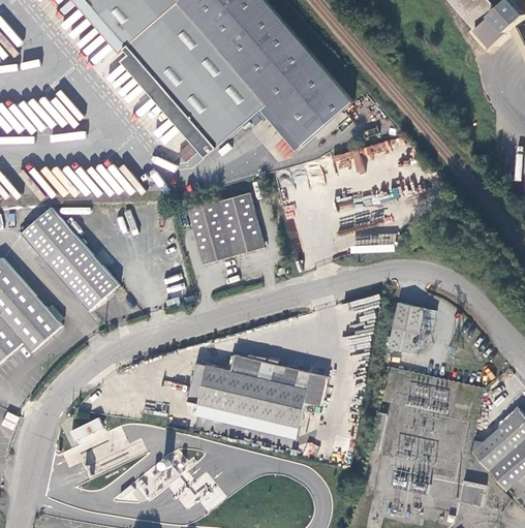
[(72,0),(118,53),(122,50),(126,45),(86,0),(72,0)]
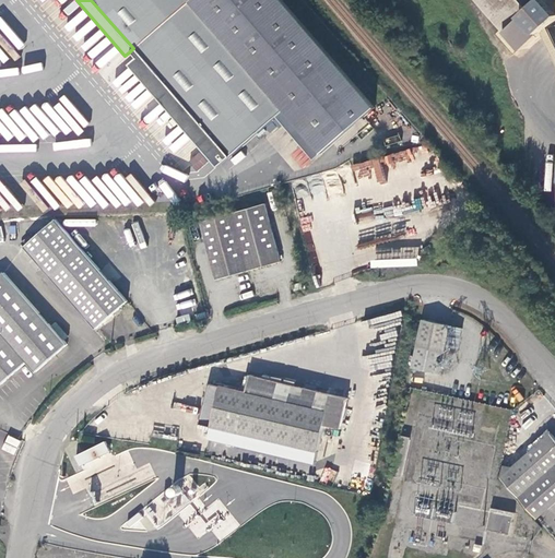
[(91,0),(133,48),(141,57),(228,158),(275,118),(284,111),(189,2),(190,0),(91,0)]
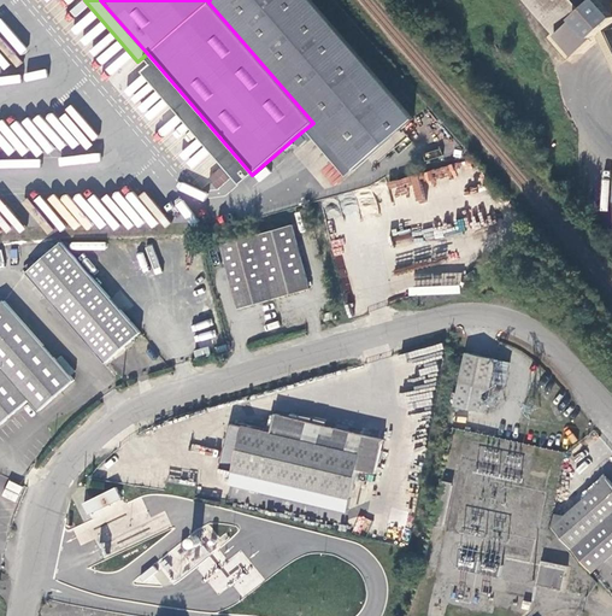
[(210,0),(209,3),(313,123),(354,170),(413,119),(311,0),(210,0)]
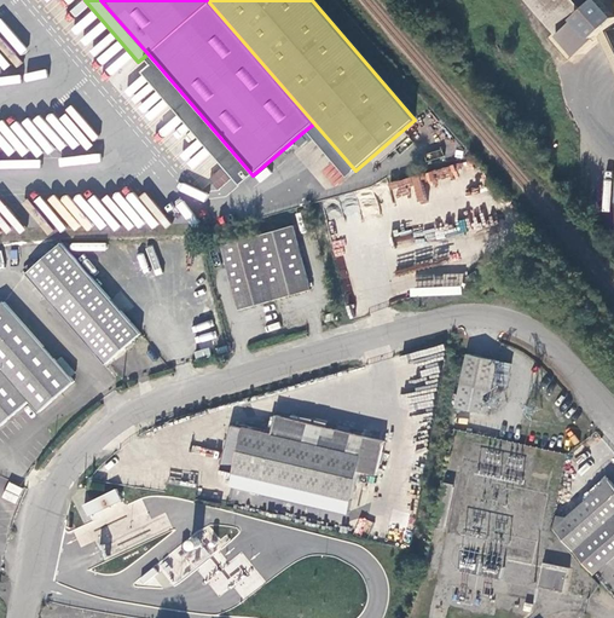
[(537,0),(559,24),(577,45),(581,51),(603,32),(613,44),(613,0),(537,0)]
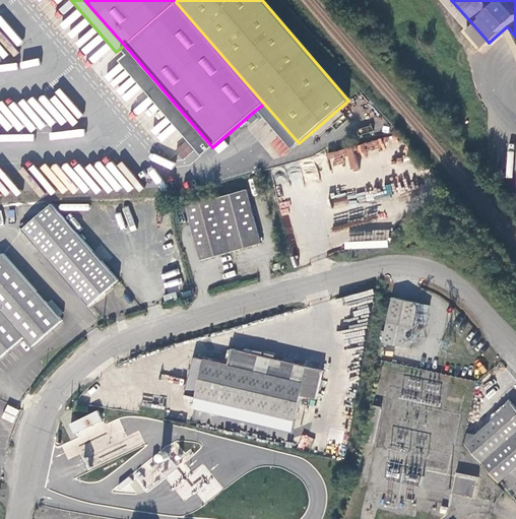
[(475,45),(485,38),(469,20),(461,28),(475,45)]
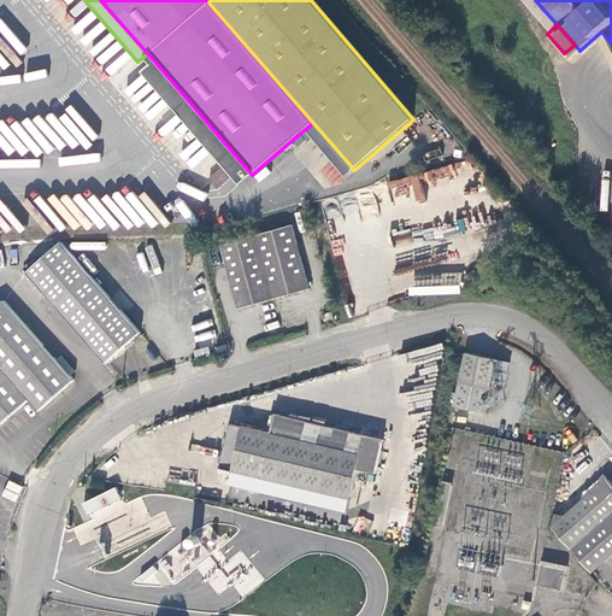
[(142,58),(151,66),(156,63),(147,53),(142,58)]
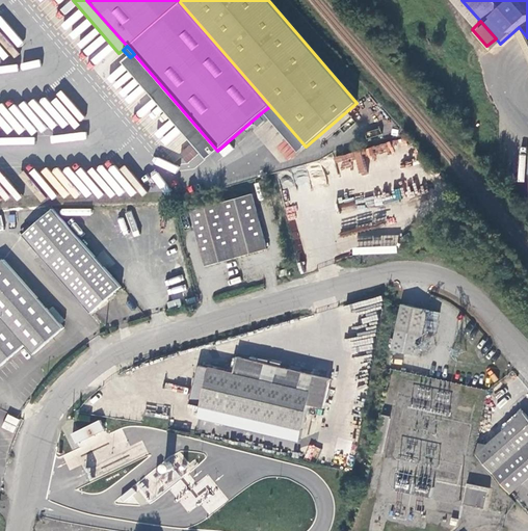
[(207,158),(217,151),(134,54),(130,57),(124,63),(207,158)]
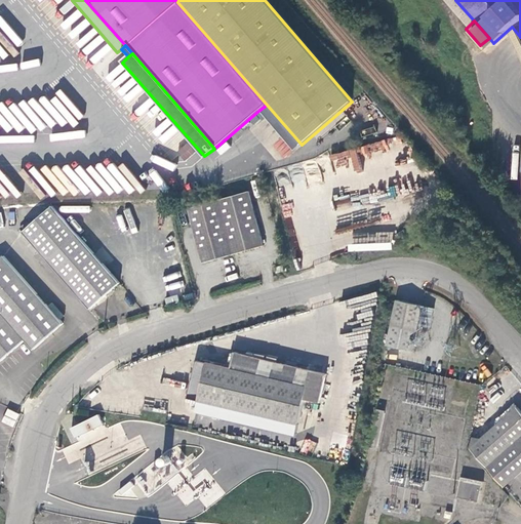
[(258,111),(292,152),(302,145),(267,105),(258,111)]
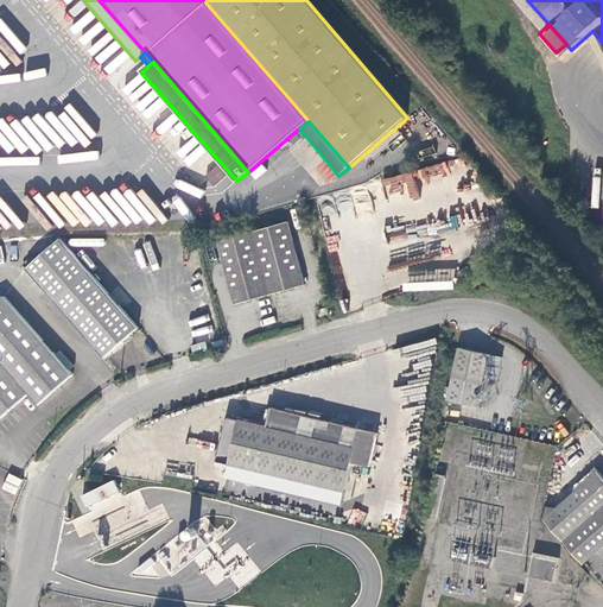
[(323,181),(331,174),(321,160),(311,168),(323,181)]
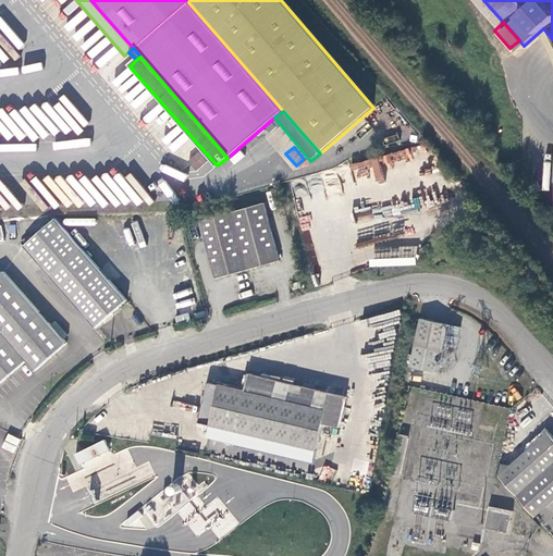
[(277,260),(260,202),(197,221),(213,278),(277,260)]
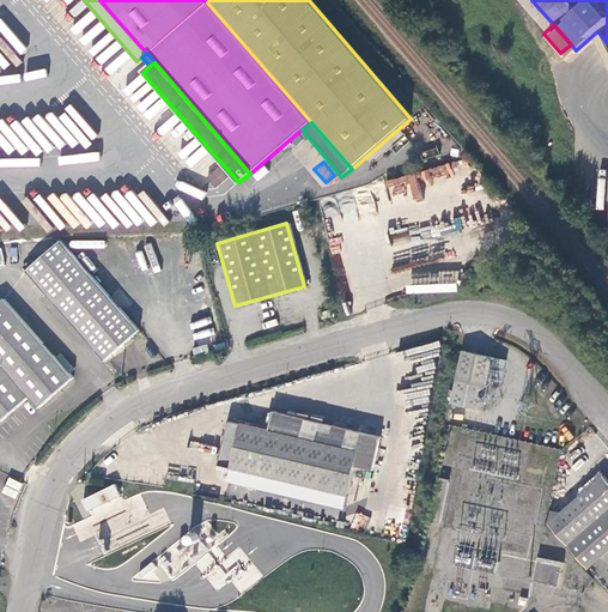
[(58,238),(23,267),(103,361),(138,331),(58,238)]
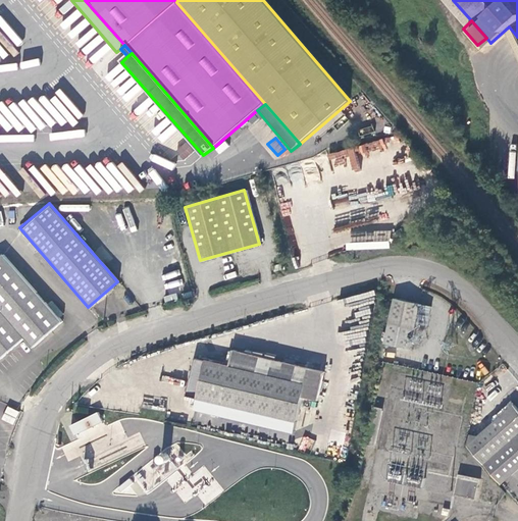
[(60,322),(1,255),(0,256),(0,357),(22,337),(33,348),(60,322)]
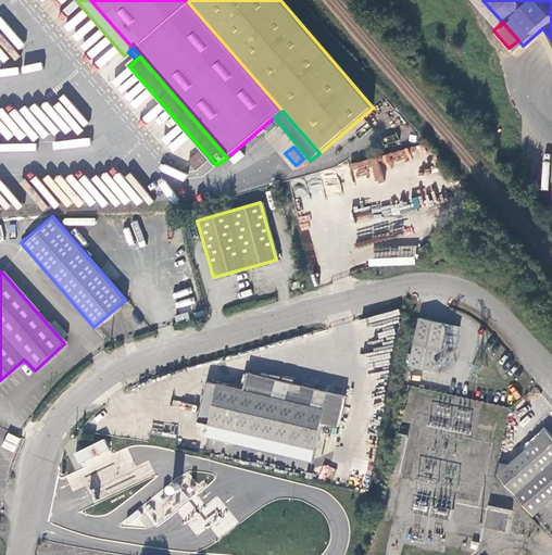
[(458,327),(419,318),(413,345),(439,352),(447,347),(453,349),(458,327)]
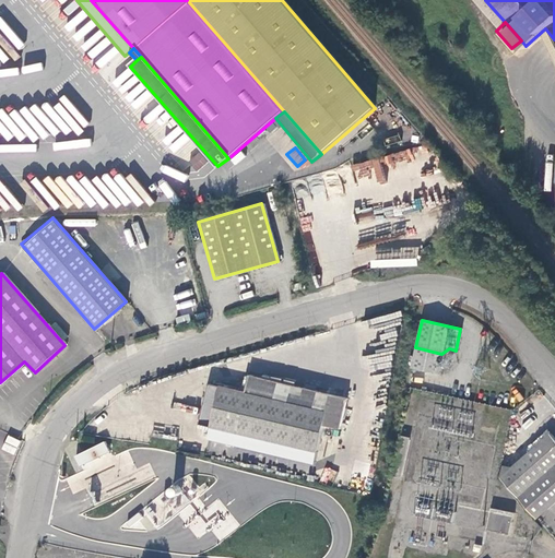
[(249,377),(245,393),(325,412),(329,394),(249,377)]
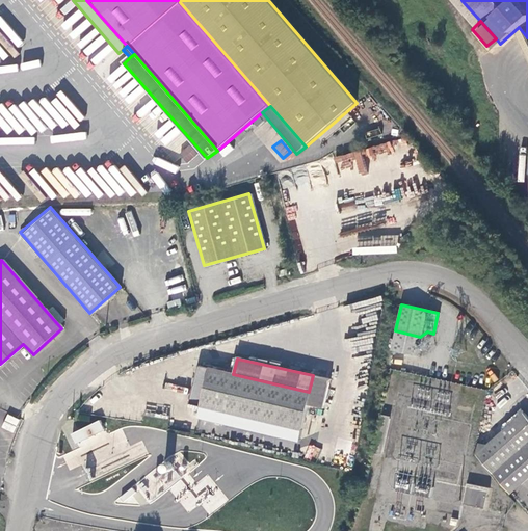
[(190,404),(199,406),(207,369),(199,367),(190,404)]
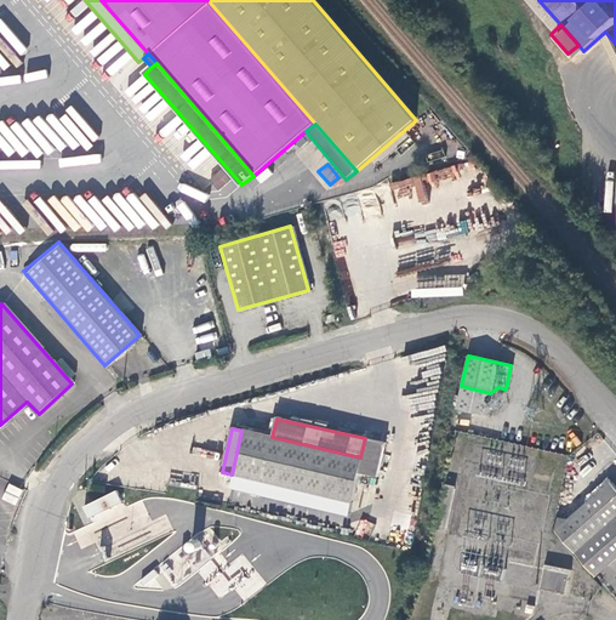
[(272,437),(241,430),(241,431),(232,475),(351,501),(360,458),(272,437)]
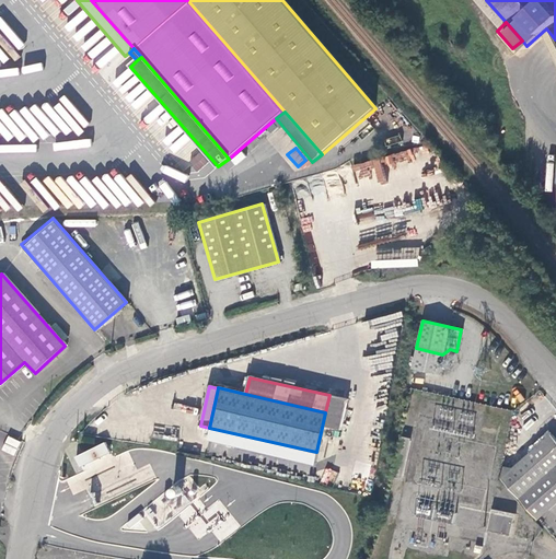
[(314,462),(316,452),(209,428),(207,438),(314,462)]
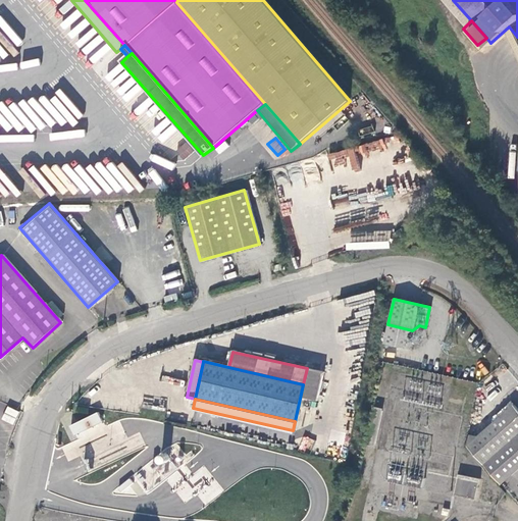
[(3,405),(0,412),(0,420),(9,424),(15,411),(3,405)]
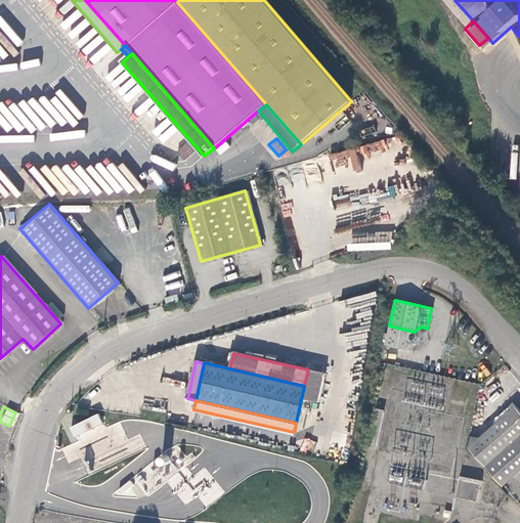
[(479,437),(469,434),(466,446),(501,486),(519,469),(519,409),(517,406),(479,437)]
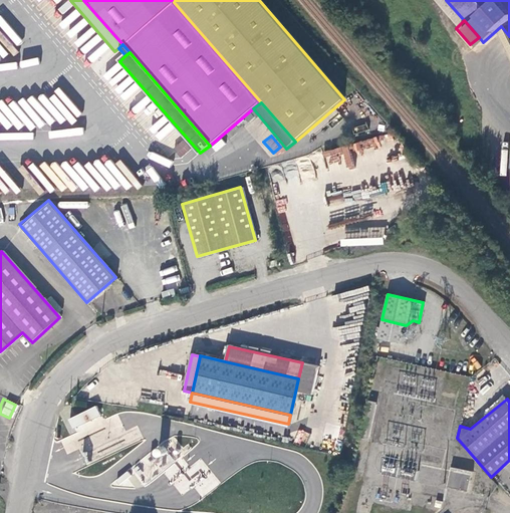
[(92,405),(65,418),(70,427),(97,414),(92,405)]
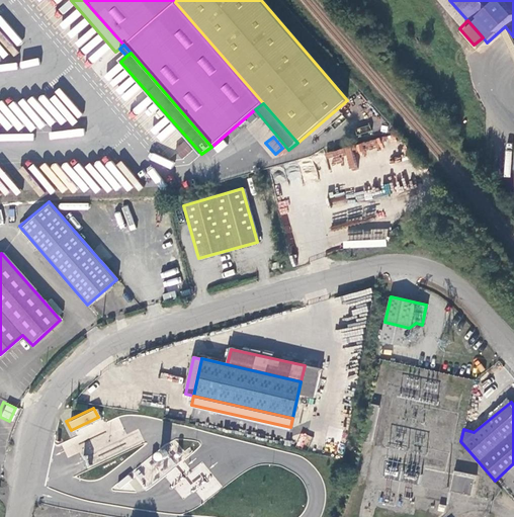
[(467,493),(470,474),(449,470),(446,491),(467,493)]
